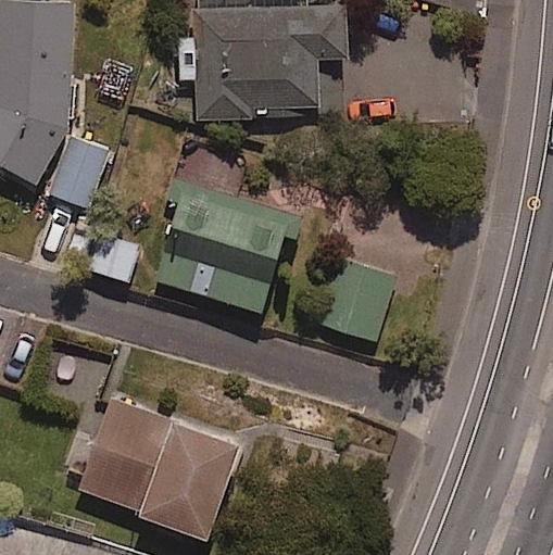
[(0,164),(36,186),(65,135),(72,4),(0,0),(0,164)]
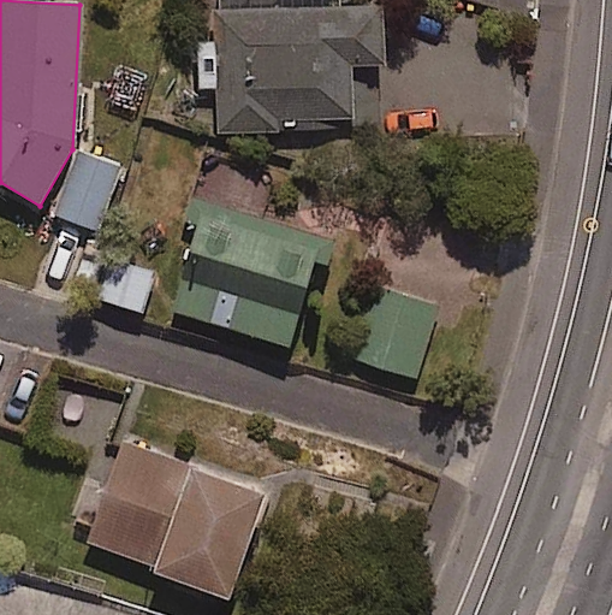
[(382,3),(213,13),(220,131),(355,122),(351,64),(386,61),(382,3)]
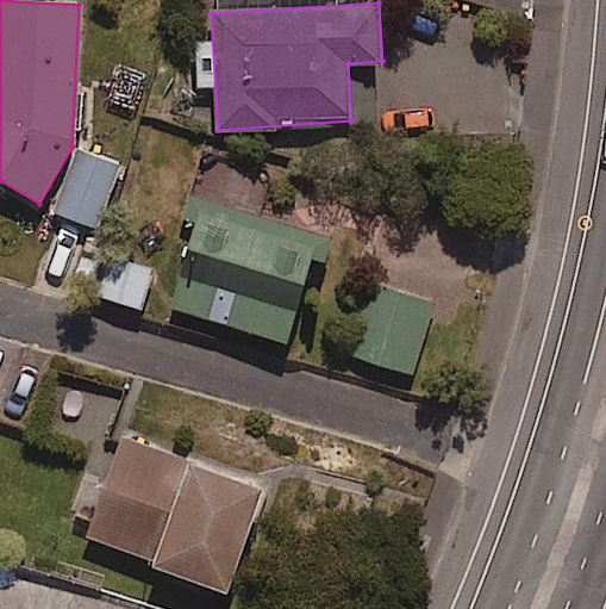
[(120,169),(75,150),(49,212),(94,231),(120,169)]
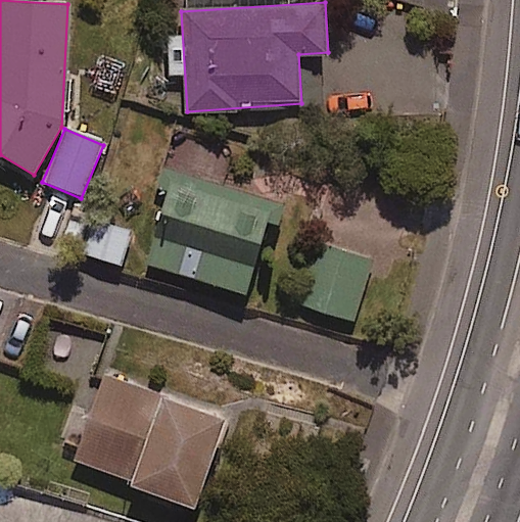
[(228,153),(181,139),(144,263),(245,292),(273,200),(219,184),(228,153)]
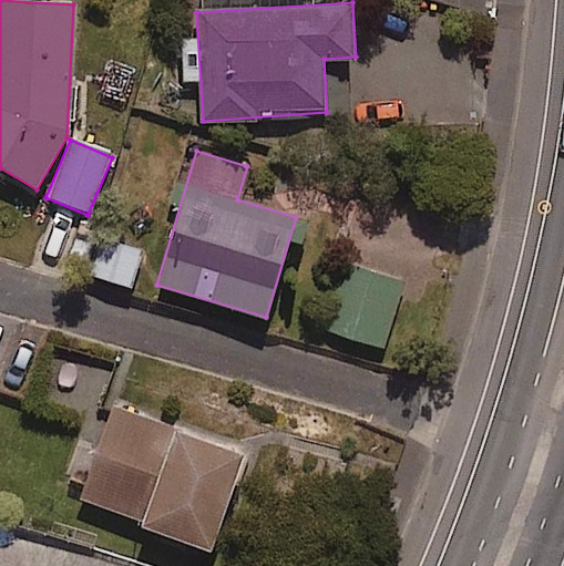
[(140,251),(100,239),(90,275),(129,287),(140,251)]
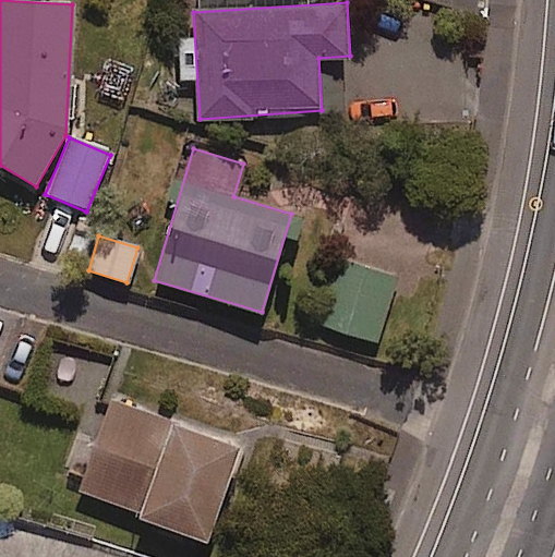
[(394,279),(339,264),(322,327),(376,341),(394,279)]
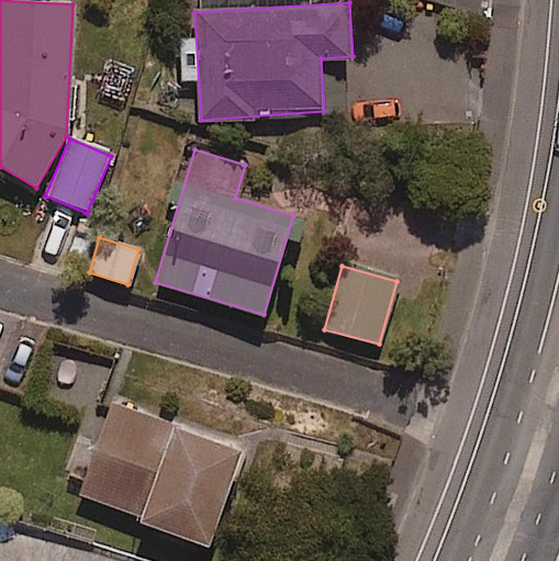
[(244,457),(113,404),(77,493),(209,546),(244,457)]
